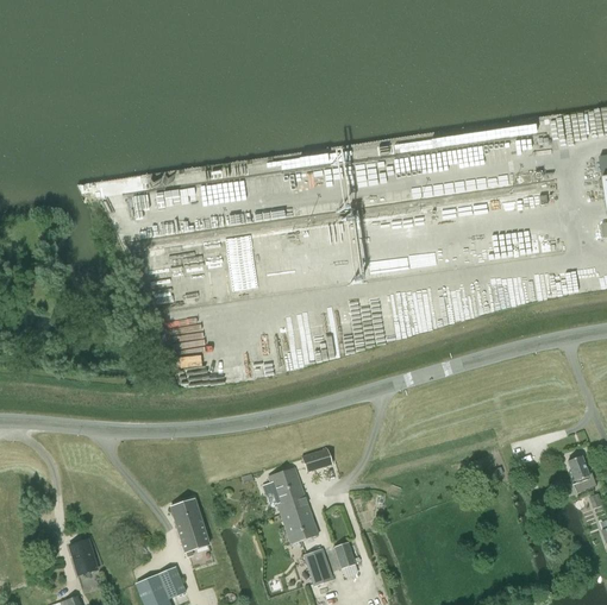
[(329,446),(304,454),(308,471),(333,462),(329,446)]
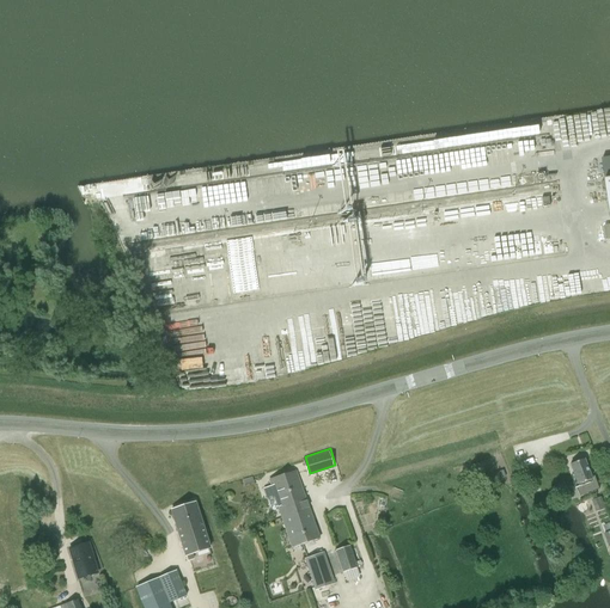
[(580,480),(581,483),(579,484),(581,492),(602,485),(597,472),(593,473),(586,455),(572,460),(580,480)]
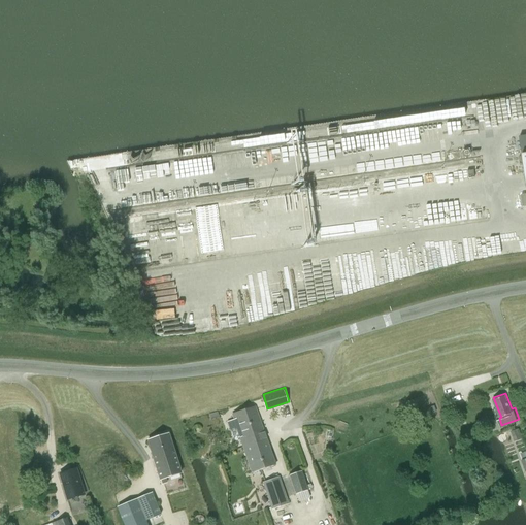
[(257,404),(234,413),(244,444),(257,439),(254,431),(265,428),(257,404)]
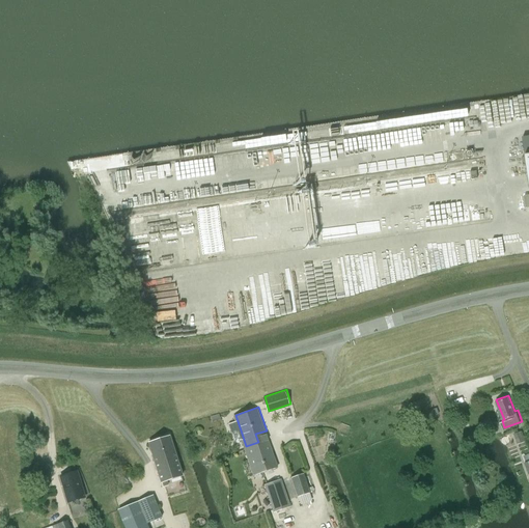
[(258,442),(246,446),(255,473),(279,465),(267,431),(255,434),(258,442)]
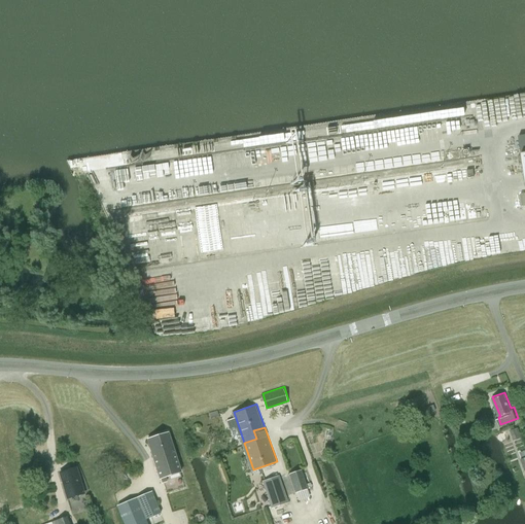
[(170,430),(149,437),(156,459),(176,453),(170,430)]
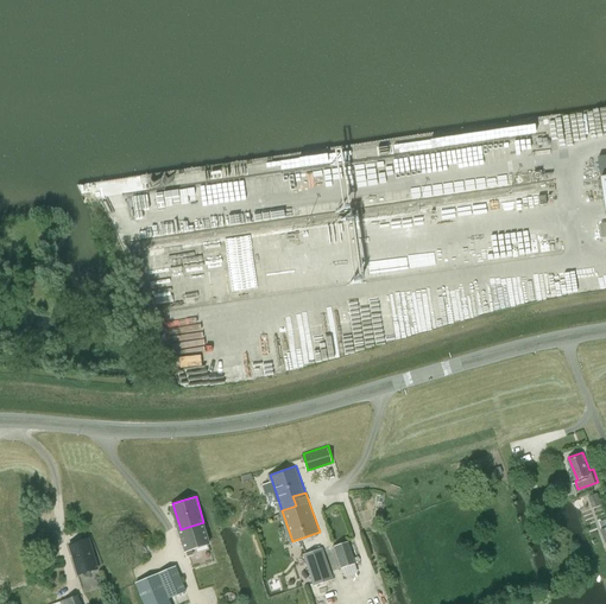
[(203,522),(181,529),(187,548),(189,554),(195,552),(194,547),(209,541),(210,541),(203,522)]
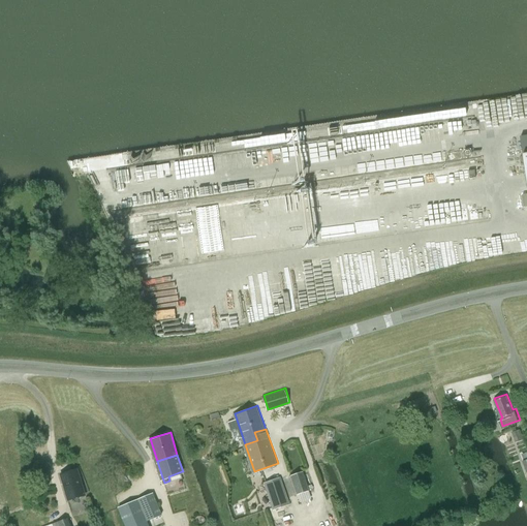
[(62,472),(69,498),(86,493),(79,467),(62,472)]
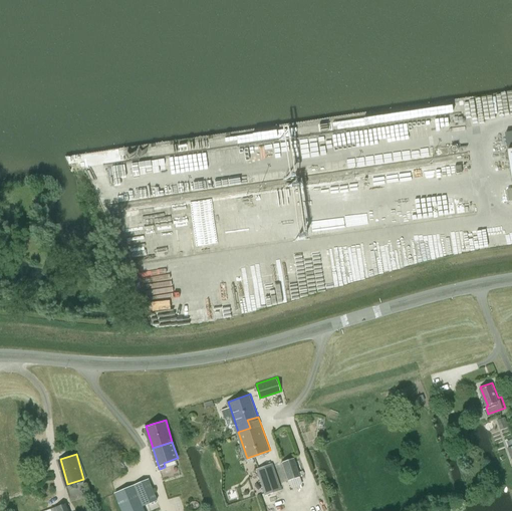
[(284,461),(290,478),(301,475),(295,457),(284,461)]
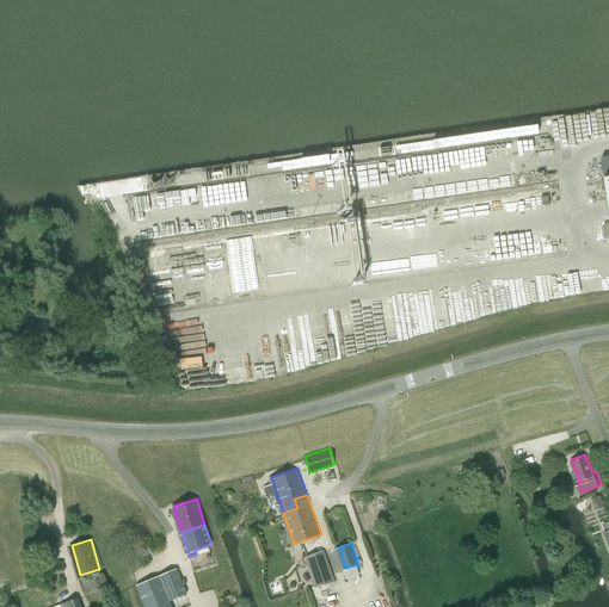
[(318,586),(336,580),(325,549),(307,555),(318,586)]
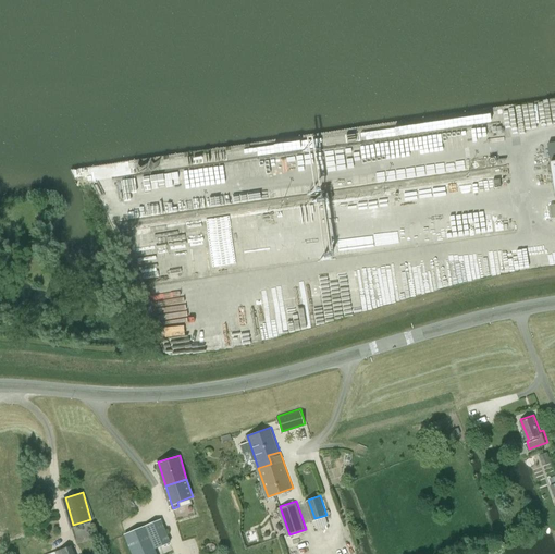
[(126,532),(135,553),(158,553),(156,546),(171,540),(162,517),(126,532)]
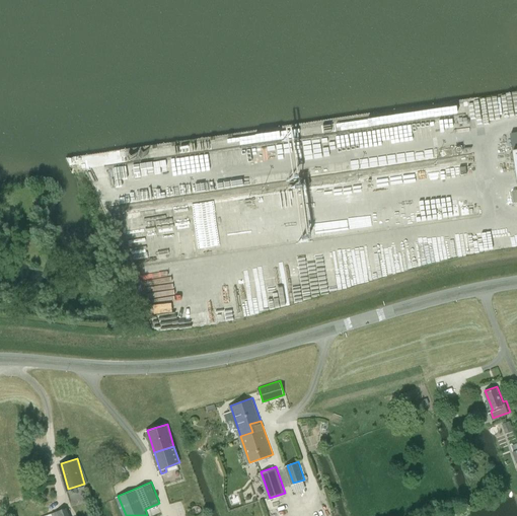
[(71,515),(68,506),(54,512),(55,515),(71,515)]
